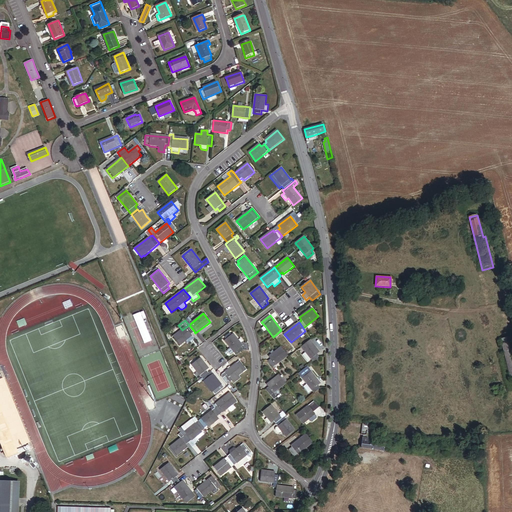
[(192,336),(193,336),(191,334),(194,331),(189,325),(182,330),(174,336),(180,345),(188,339),(192,336)]
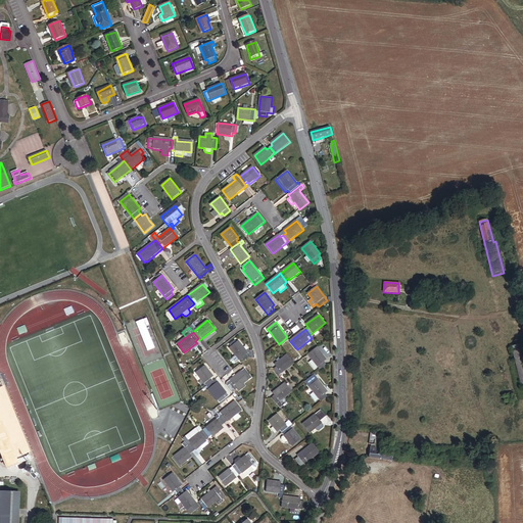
[(241,363),(247,358),(251,359),(243,347),(242,345),(238,341),(230,347),(236,355),(233,358),(233,359),(235,362),(237,362),(239,360),(241,363)]
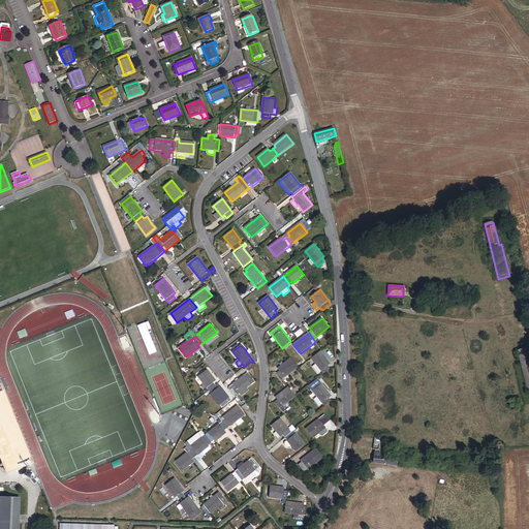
[(328,366),(330,365),(319,352),(311,360),(315,365),(312,367),(317,373),(320,371),(322,374),(323,373),(329,369),(330,369),(328,366)]
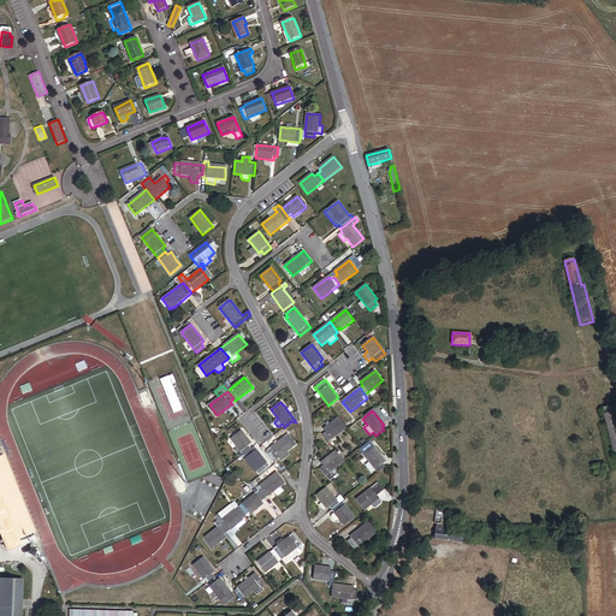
[(329,442),(347,428),(338,418),(330,425),(327,426),(324,428),(325,432),(323,434),(329,442)]
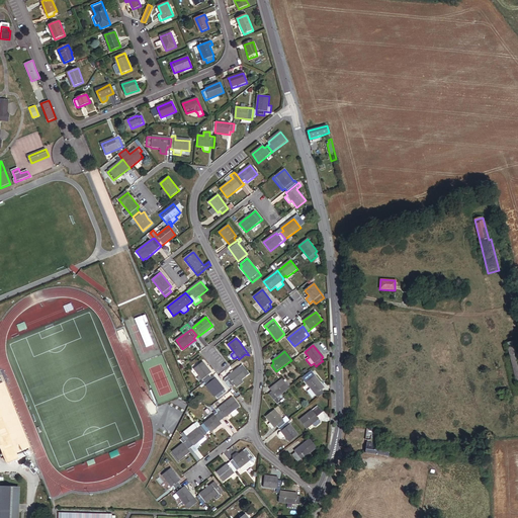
[(517,354),(509,357),(516,385),(517,384),(517,354)]
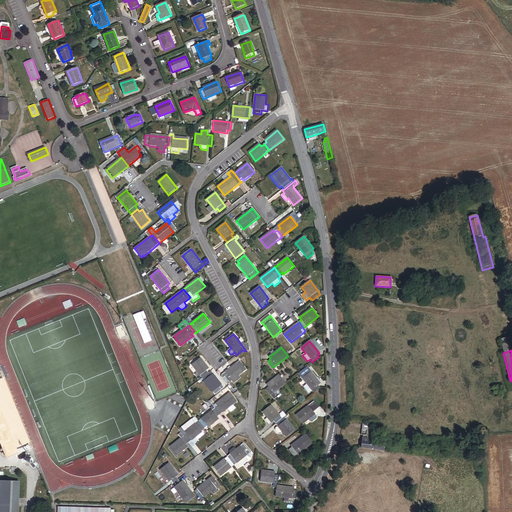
[(207,371),(209,369),(200,358),(192,365),(198,372),(200,375),(202,378),(209,373),(207,371)]
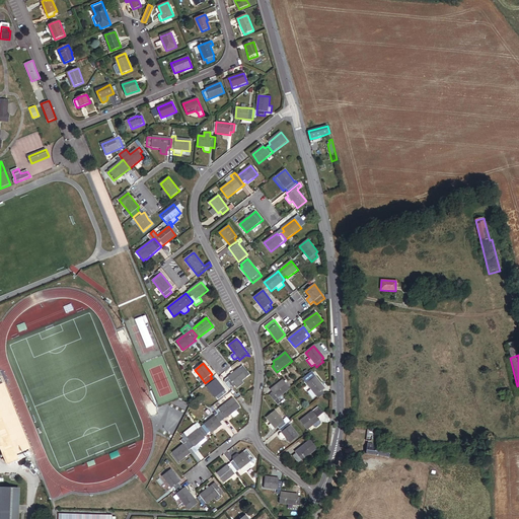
[(241,381),(249,374),(242,366),(233,374),(230,375),(225,380),(225,382),(230,389),(235,386),(241,381)]
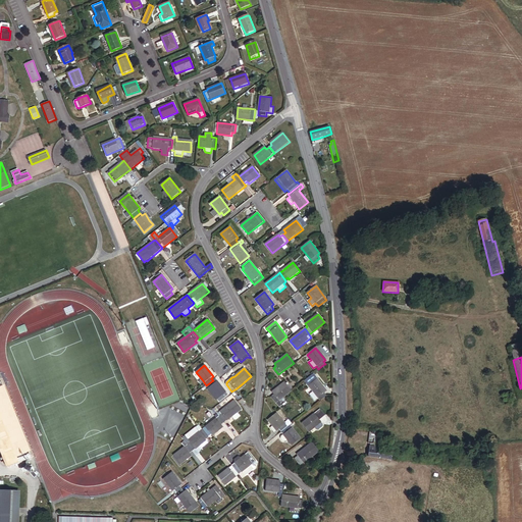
[(148,386),(144,375),(137,378),(141,388),(148,386)]
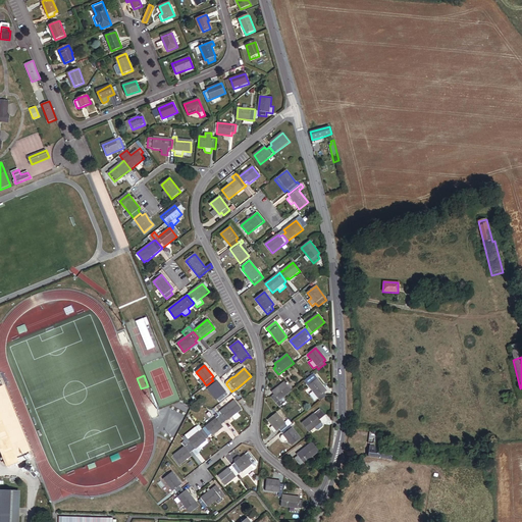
[(228,395),(215,378),(213,380),(206,385),(209,388),(217,399),(221,396),(223,399),(228,395)]
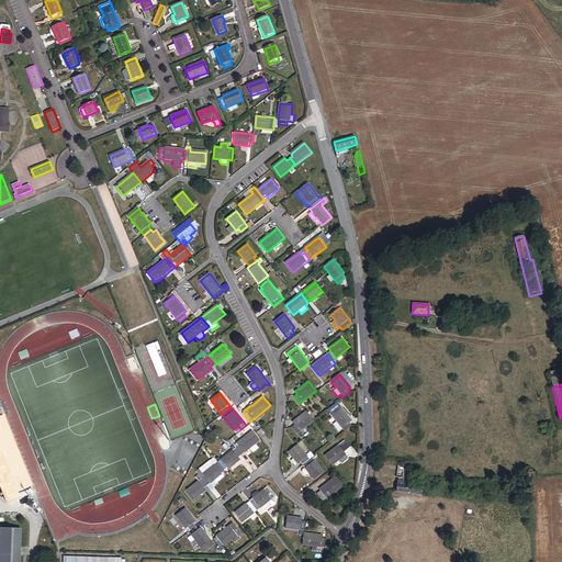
[(352,422),(341,407),(333,415),(337,422),(343,428),(345,431),(352,426),(350,423),(352,422)]
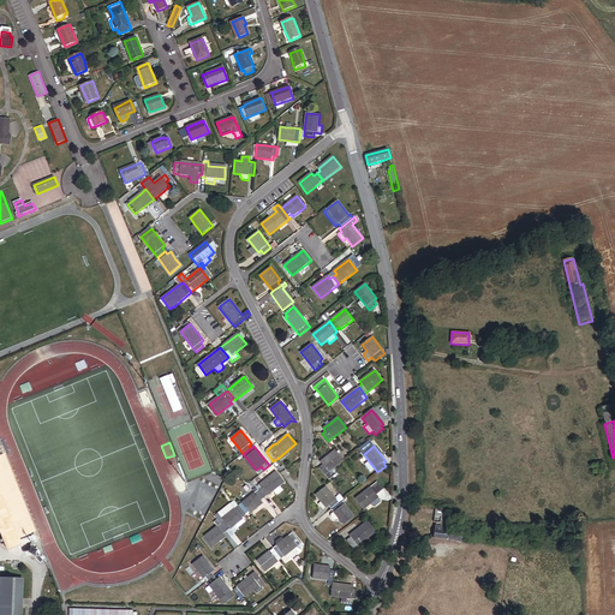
[(329,472),(344,461),(335,451),(320,463),(322,465),(320,467),(326,475),(329,472)]
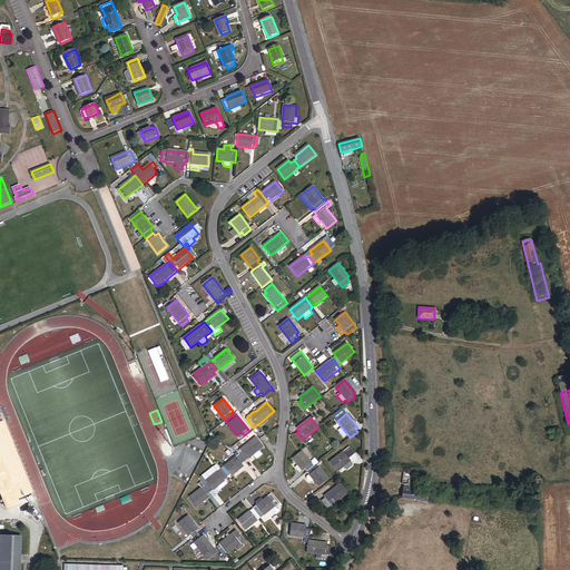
[(237,435),(228,424),(226,425),(236,436),(237,435)]
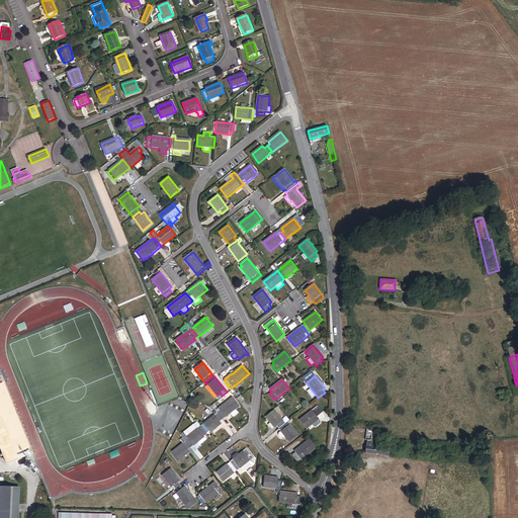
[(241,396),(238,393),(237,394),(233,389),(231,391),(237,399),(241,396)]
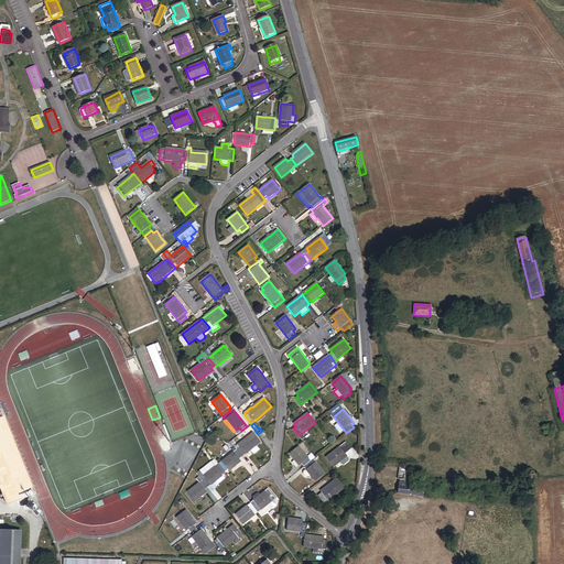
[(344,430),(338,423),(335,426),(340,433),(344,430)]
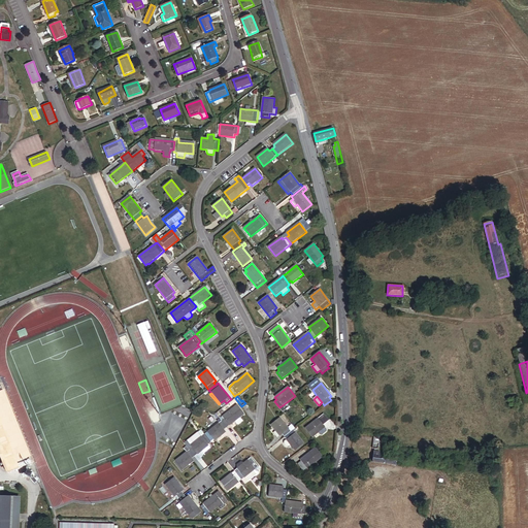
[(24,449),(3,397),(0,398),(0,436),(1,440),(6,453),(17,449),(18,452),(24,449)]
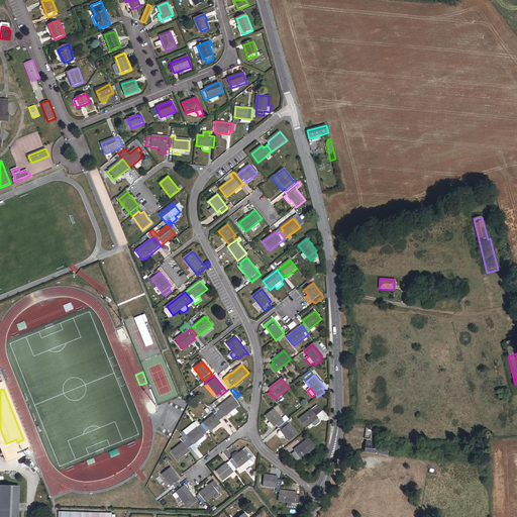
[(235,413),(233,410),(238,406),(232,397),(215,410),(222,419),(228,414),(230,417),(232,417),(235,415),(235,413)]
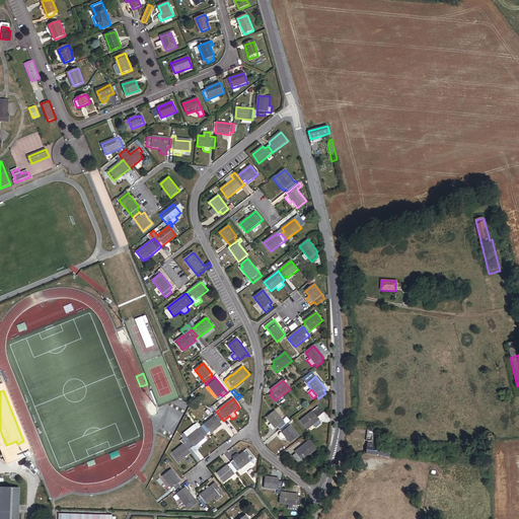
[(323,414),(318,406),(300,421),(307,429),(313,425),(315,427),(316,427),(321,424),(321,422),(317,418),(323,414)]
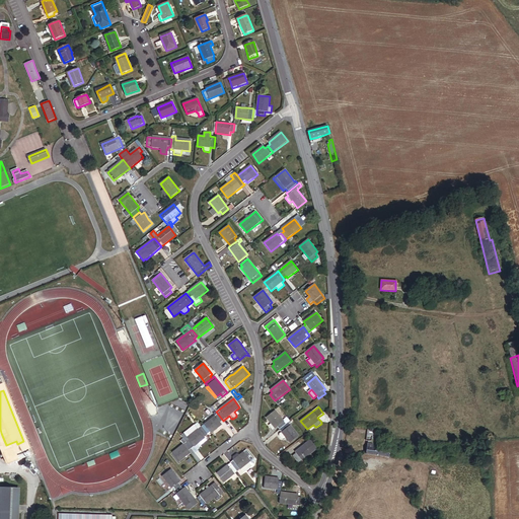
[(222,425),(220,423),(223,421),(216,412),(213,414),(215,416),(201,427),(207,435),(211,433),(222,425)]
